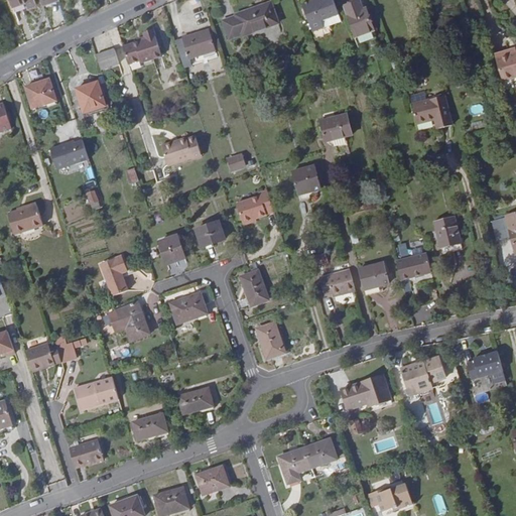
[(299,0),(309,27),(321,23),(318,17),(337,11),(333,0),(299,0)]
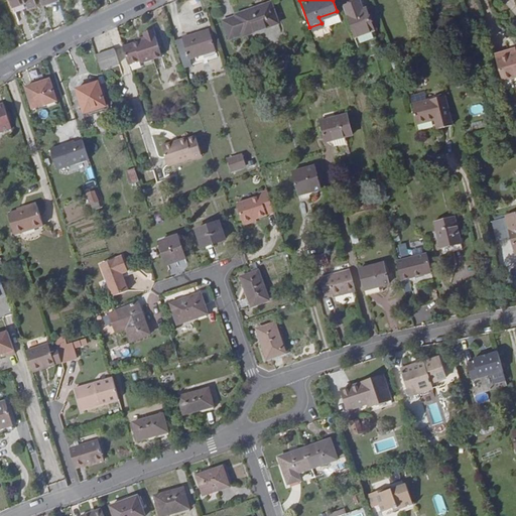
[(358,0),(355,1),(365,31),(371,29),(361,0),(358,0)]
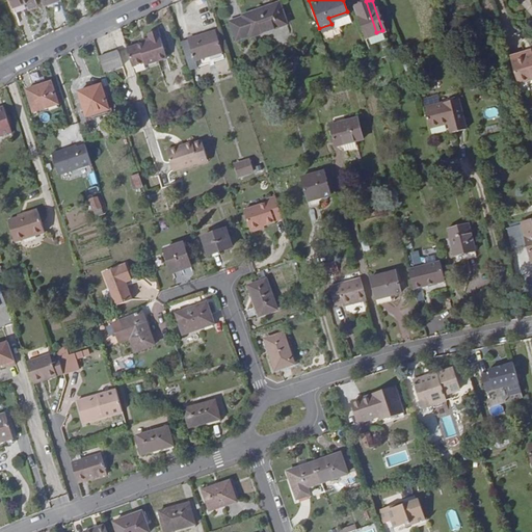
[(363,37),(376,32),(366,1),(352,5),(363,37)]
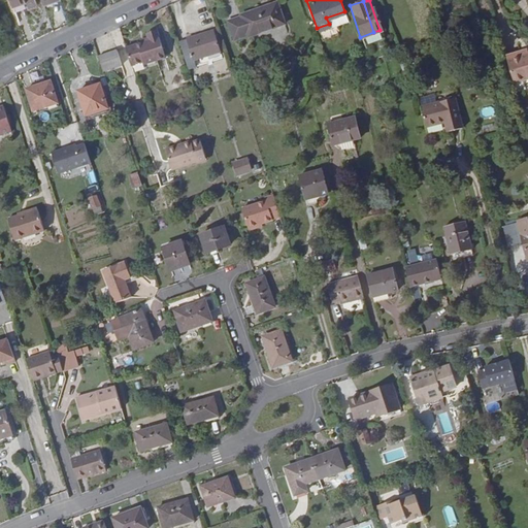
[(241,20),(239,21),(244,38),(248,37),(248,39),(284,27),(276,5),(241,18),(241,20)]
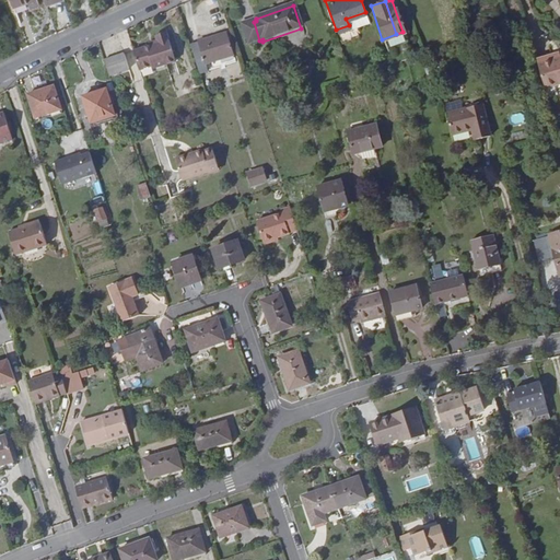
[(317,7),(308,9),(313,21),(321,19),(317,7)]
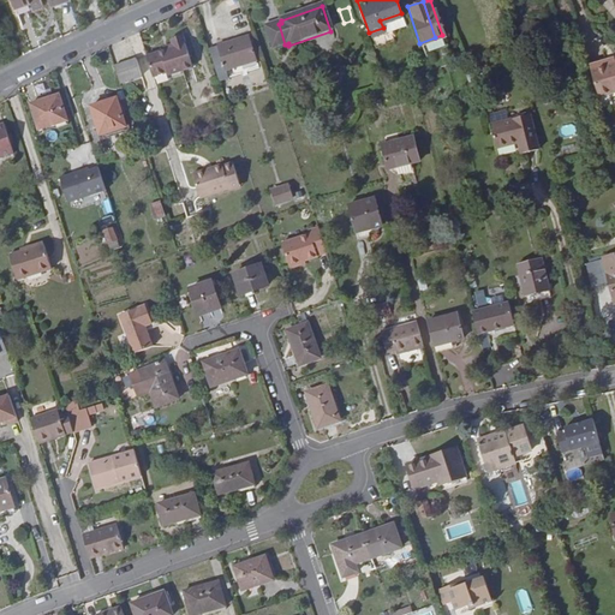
[(285,45),(279,24),(266,29),(272,48),(285,45)]
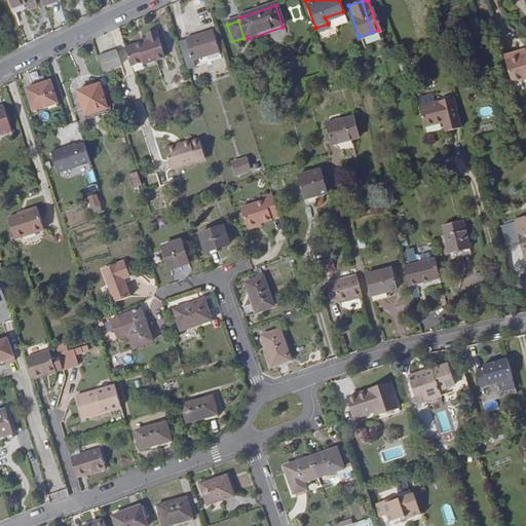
[(147,33),(156,60),(164,58),(156,31),(147,33)]
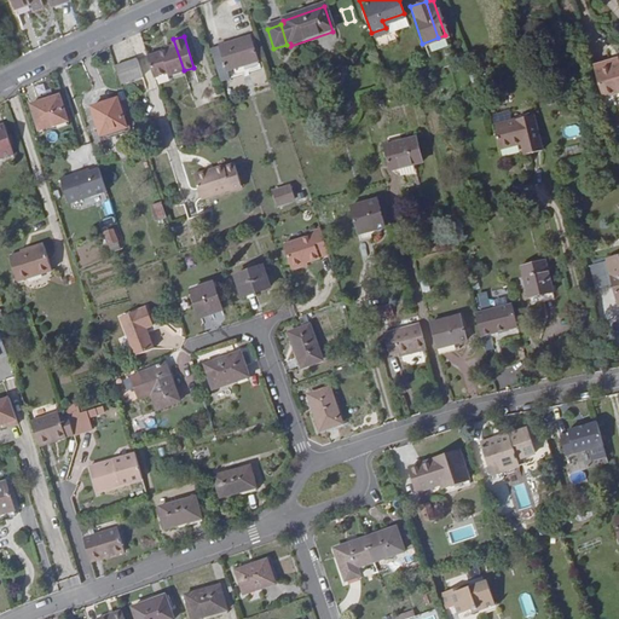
[(173,48),(165,51),(146,57),(154,77),(167,74),(167,76),(184,70),(173,39),(171,40),(173,45),(173,48)]
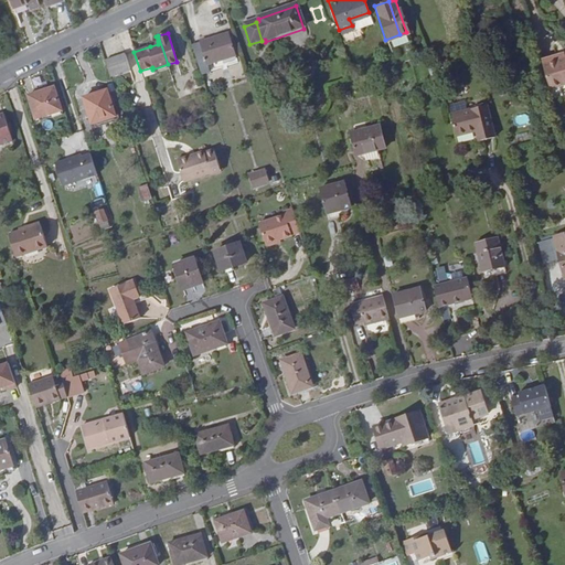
[(228,38),(219,41),(224,60),(234,56),(228,38)]
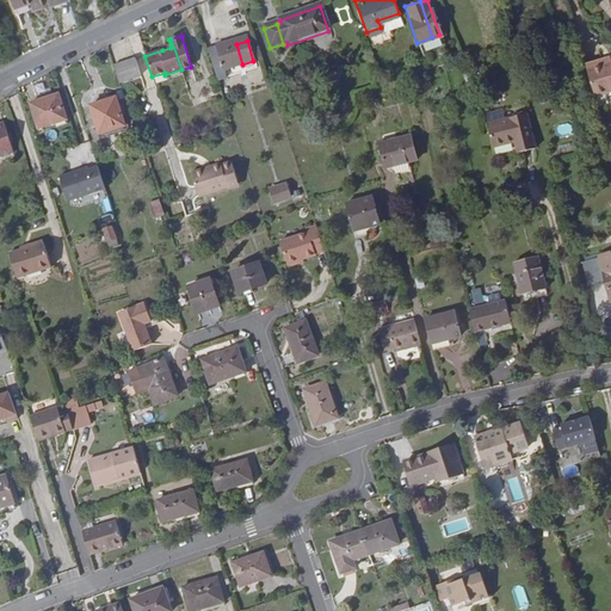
[(242,65),(236,44),(209,53),(218,84),(228,81),(224,71),(242,65)]
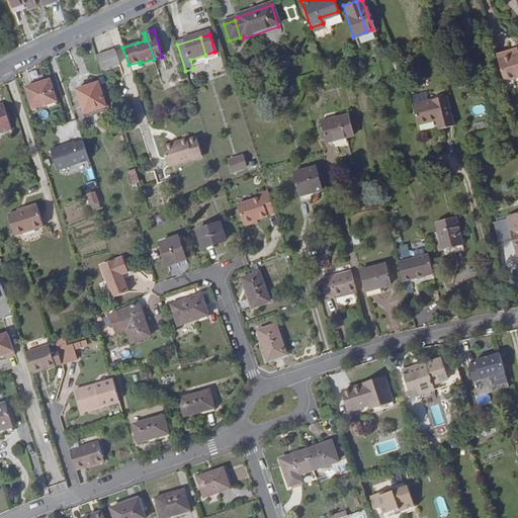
[(101,70),(118,65),(114,51),(97,56),(101,70)]
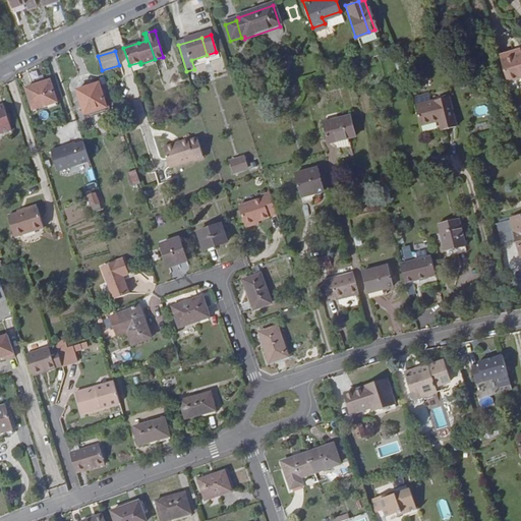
[(501,71),(506,88),(520,82),(520,80),(515,59),(514,55),(498,60),(501,71)]
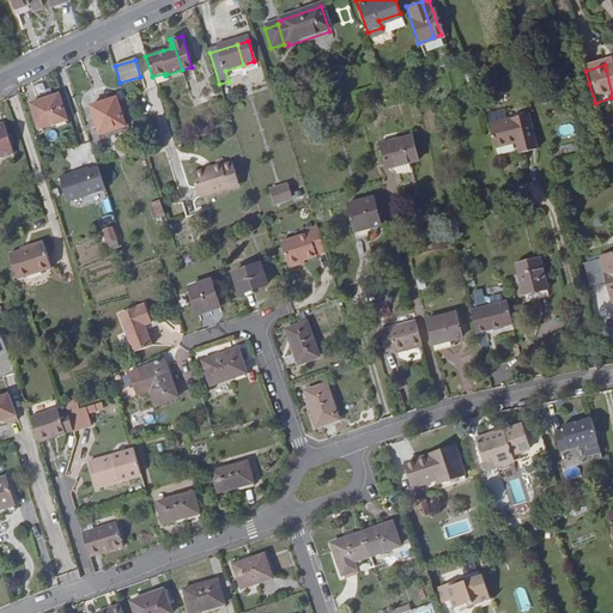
[(122,123),(123,127),(131,125),(127,115),(125,115),(122,110),(126,109),(122,99),(120,101),(119,95),(92,104),(101,131),(105,129),(122,123)]
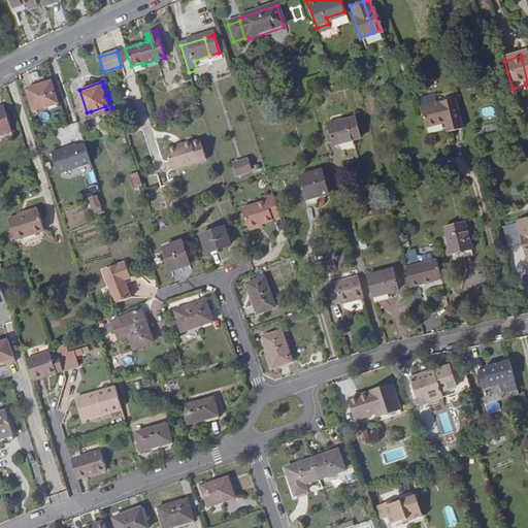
[(527,84),(513,89),(515,99),(527,95),(527,84)]
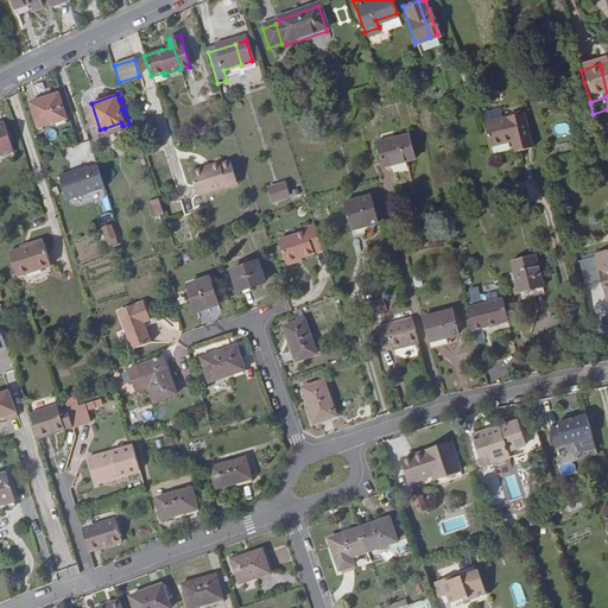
[(39,103),(48,126),(63,121),(55,97),(39,103)]
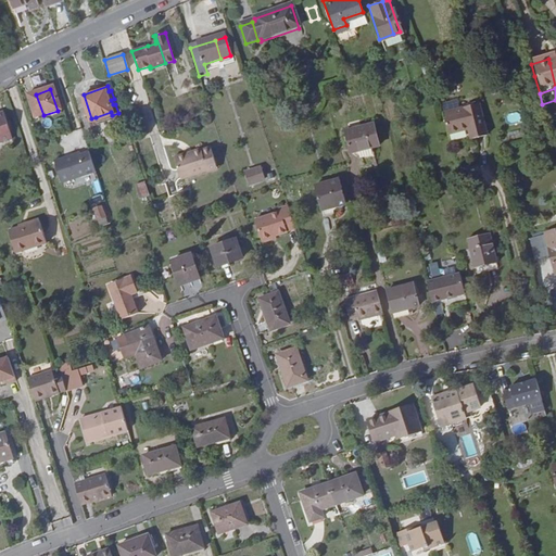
[(34,118),(43,115),(36,95),(26,98),(34,118)]
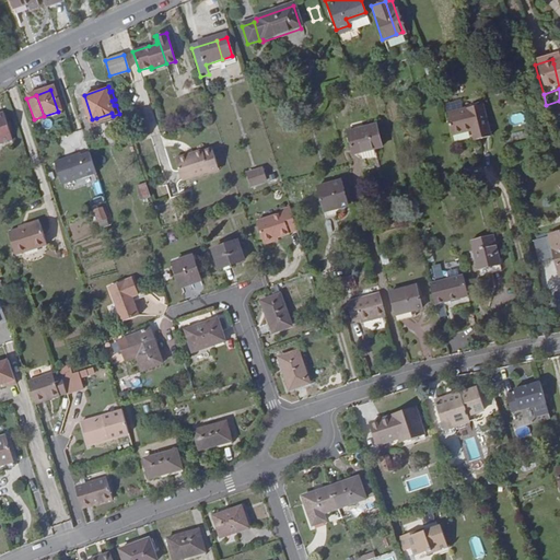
[(483,115),(462,121),(470,154),(492,148),(483,115)]
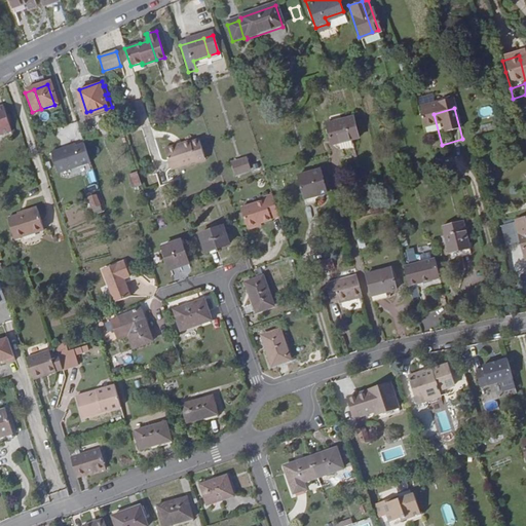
[(442,145),(434,114),(420,117),(428,148),(442,145)]
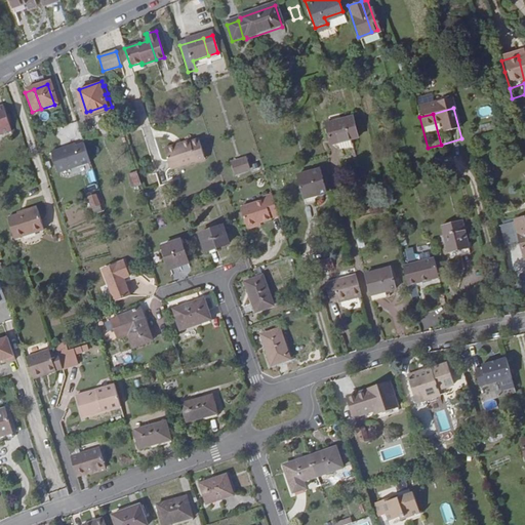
[(353,116),(326,122),(331,143),(358,136),(353,116)]
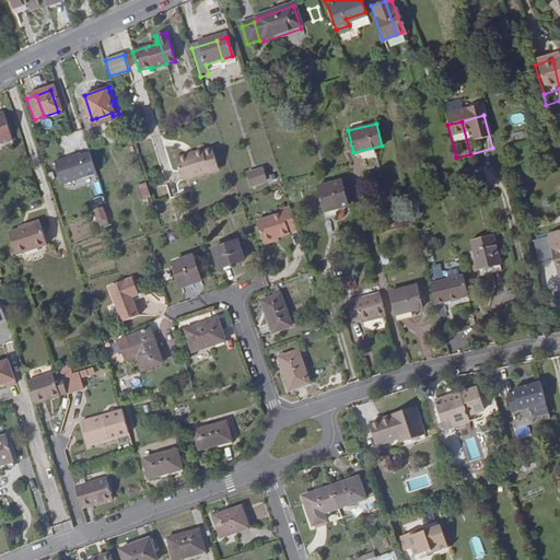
[(187,155),(186,153),(174,156),(182,179),(209,171),(207,163),(214,161),(210,147),(202,150),(201,149),(191,151),(193,153),(187,155)]
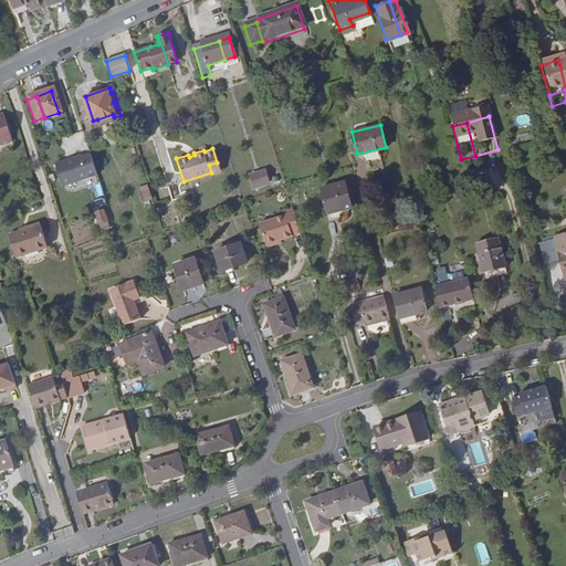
[(63,186),(98,175),(91,154),(83,156),(82,155),(55,164),(63,186)]
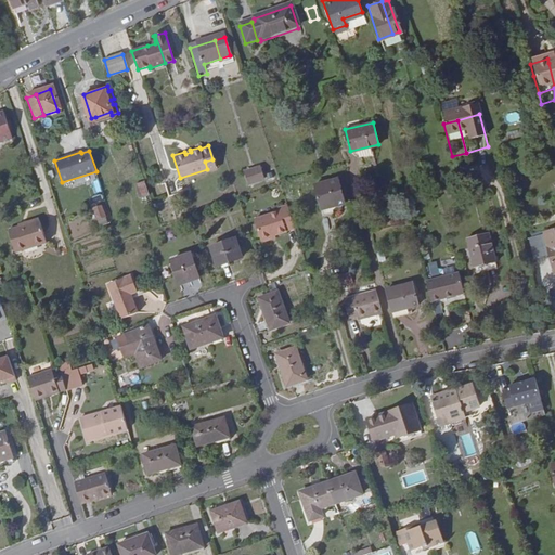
[(205,162),(207,169),(207,170),(216,168),(213,159),(205,162)]
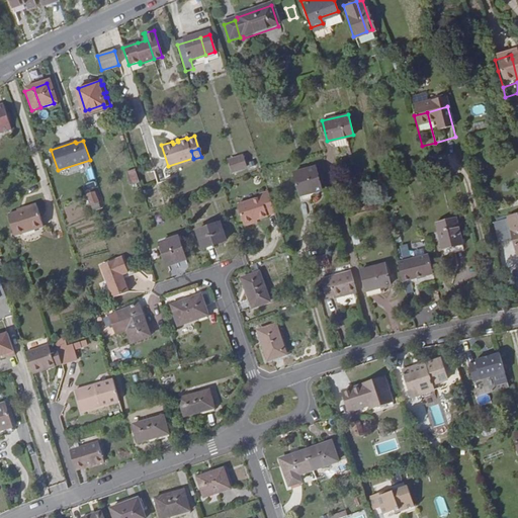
[(234,173),(243,170),(240,159),(231,162),(234,173)]
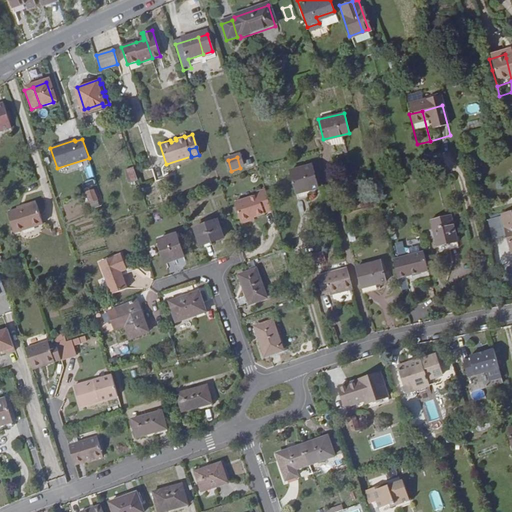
[(134,179),(130,165),(122,168),(127,181),(134,179)]
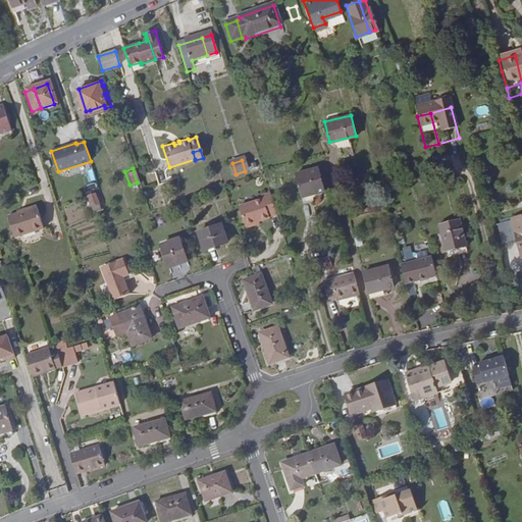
[(316,172),(294,178),(301,201),(323,194),(316,172)]
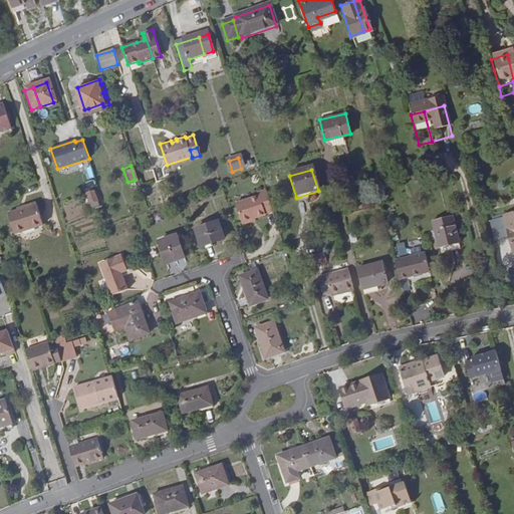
[(95,192),(93,193),(89,194),(92,204),(98,202),(95,192)]
